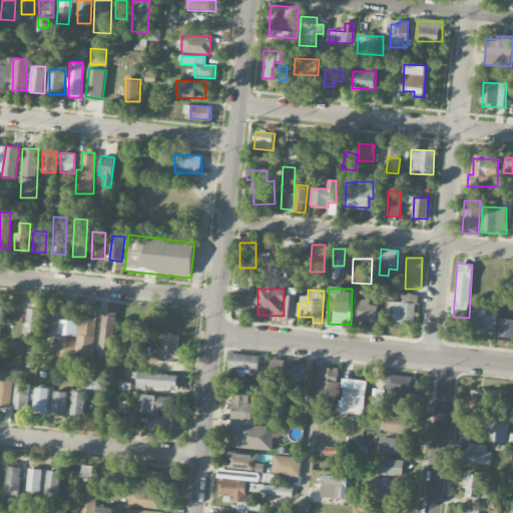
[(251,294),(235,293),(234,312),(251,312),(251,294)]
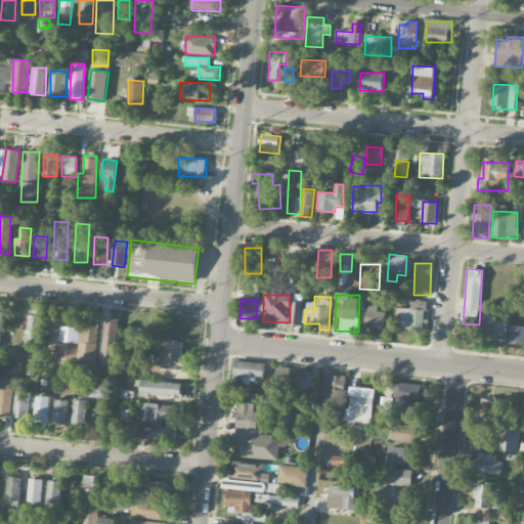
[(426,301),(411,301),(411,308),(396,308),(395,330),(425,331),(426,301)]
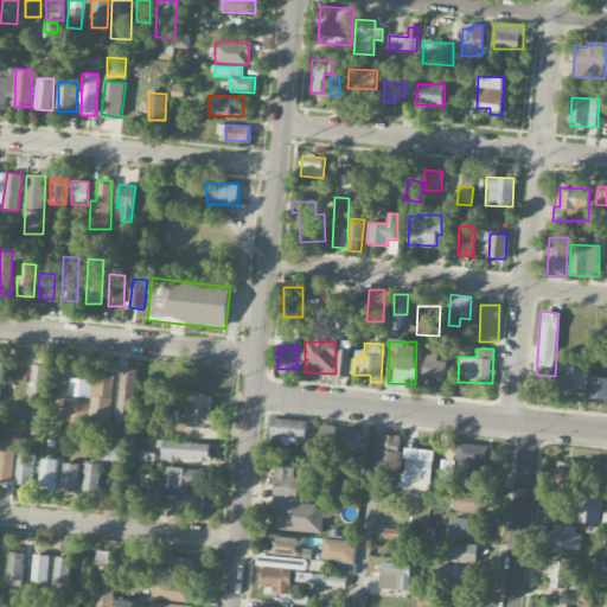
[(351,350),(338,350),(338,376),(350,376),(351,350)]
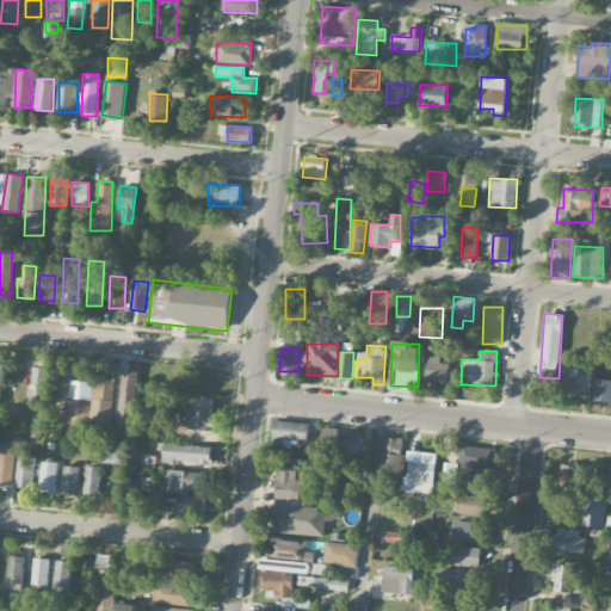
[(449,364),(440,363),(442,357),(429,356),(426,382),(448,384),(449,364)]
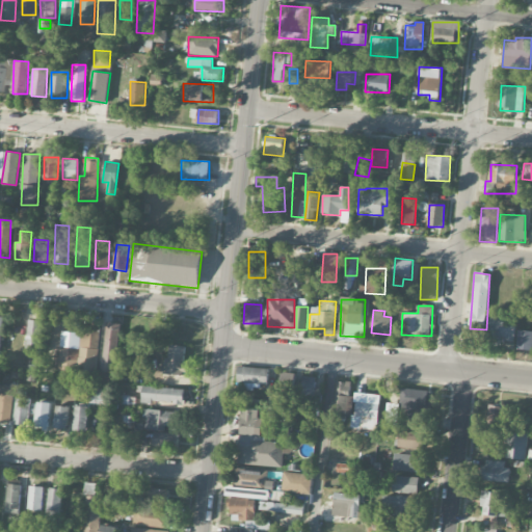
[(485,344),(498,345),(499,339),(514,341),(516,320),(488,316),(485,344)]
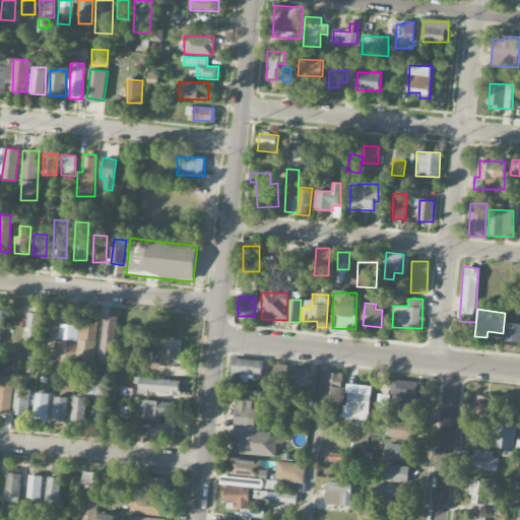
[(41,313),(27,313),(26,340),(40,340),(41,313)]
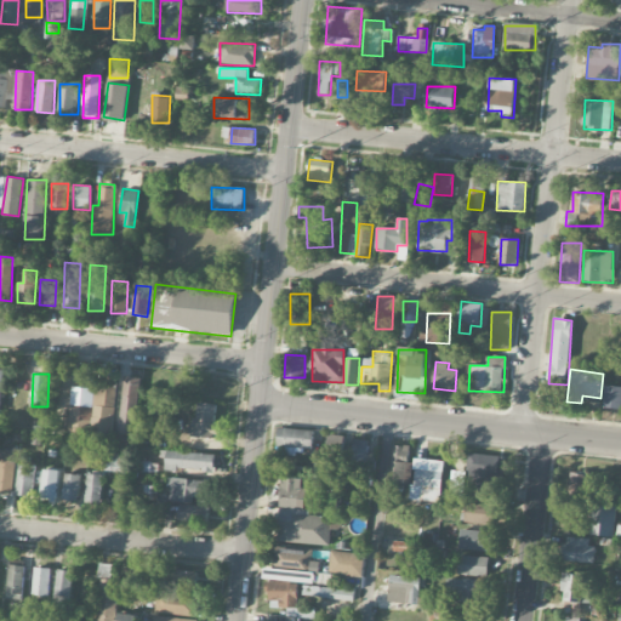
[(119,433),(136,434),(140,377),(123,376),(119,433)]
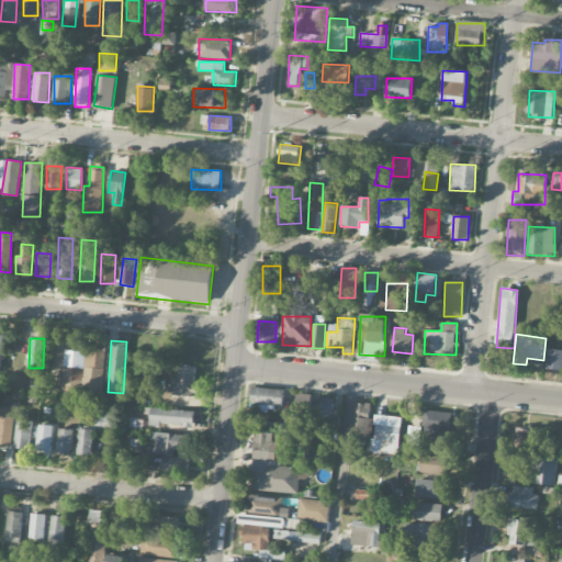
[(108,346),(88,344),(82,380),(93,381),(91,396),(100,397),(108,346)]
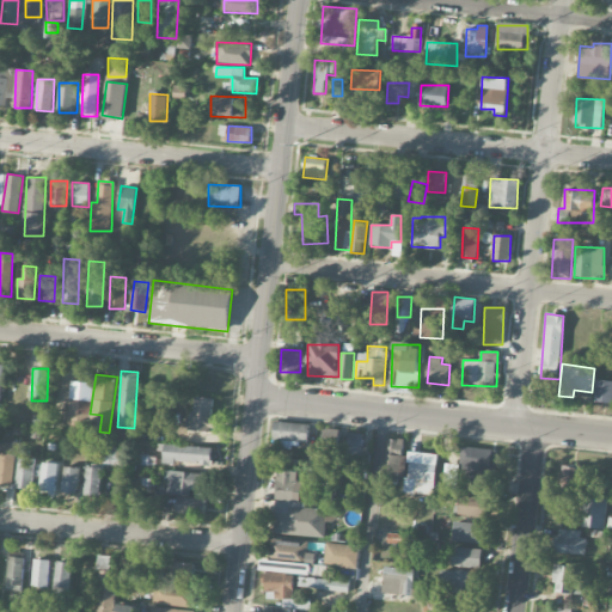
[(594,401),(611,403),(611,381),(598,379),(594,401)]
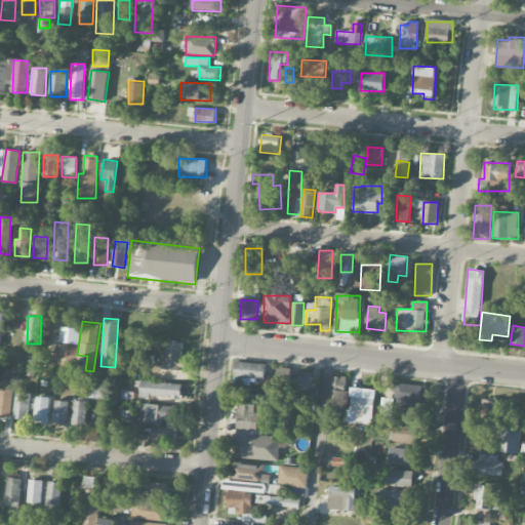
[(79,329),(62,327),(57,368),(75,370),(79,329)]
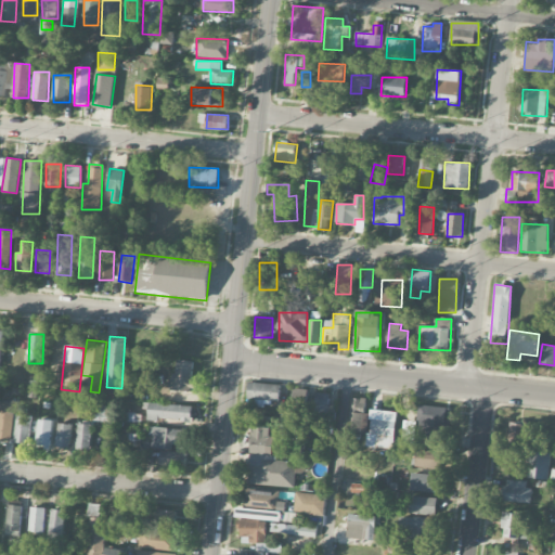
[(172,390),(192,391),(193,361),(173,360),(172,390)]
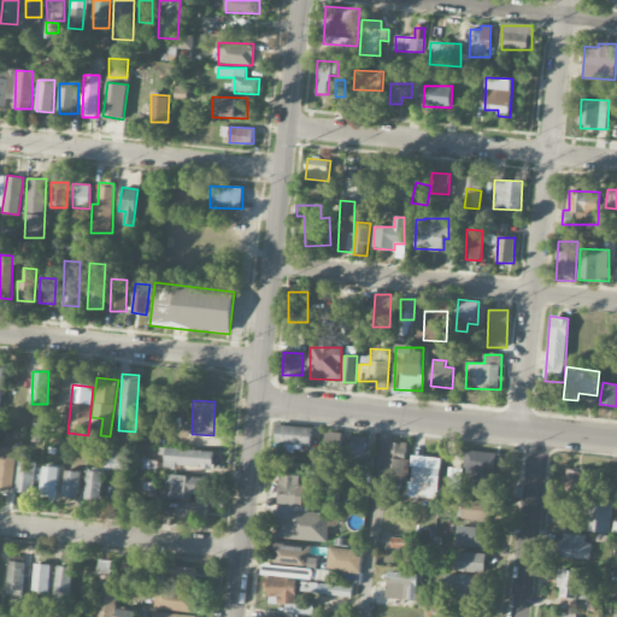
[(311,450),(312,427),(277,425),(276,442),(286,442),(286,448),(311,450)]
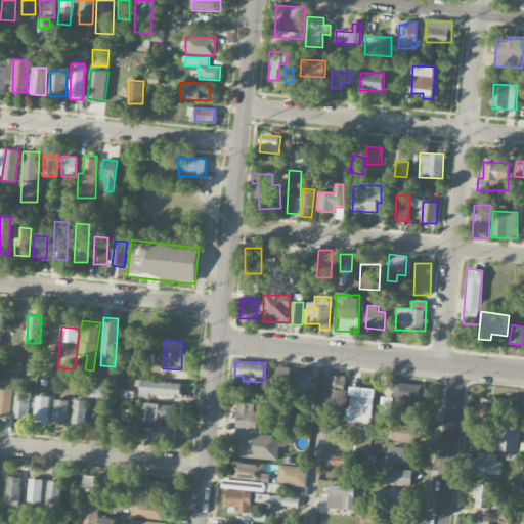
[(290,367),(275,366),(274,403),(288,403),(290,367)]
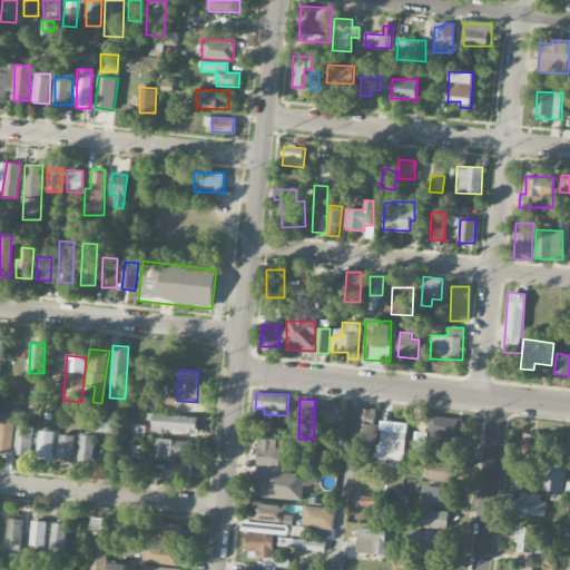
[(320,440),(340,440),(341,415),(338,415),(338,404),(322,403),(320,440)]
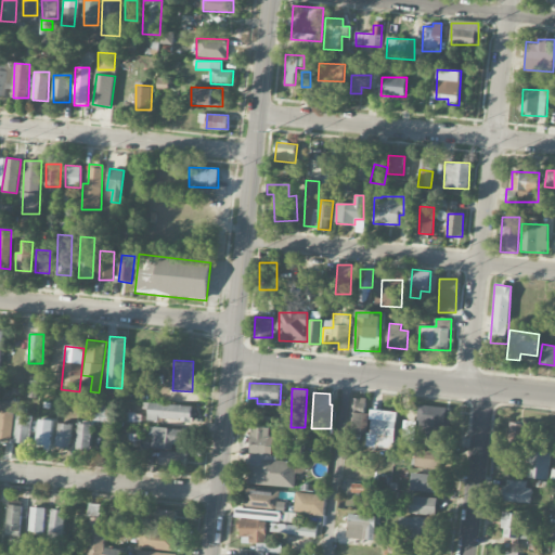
[(366,447),(394,449),(397,412),(366,410),(368,399),(352,398),(349,435),(366,436),(366,447)]
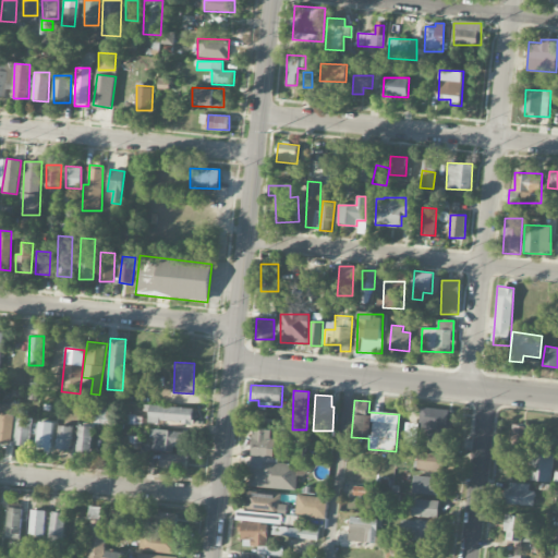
[(107,431),(107,401),(92,401),(92,431),(107,431)]
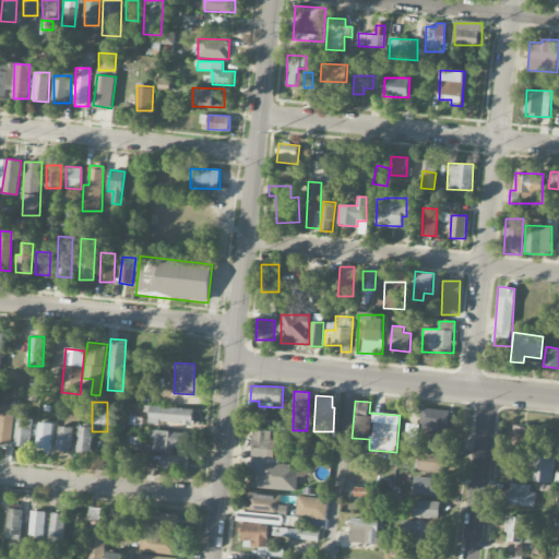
[(14,405),(0,405),(0,442),(13,443),(14,405)]
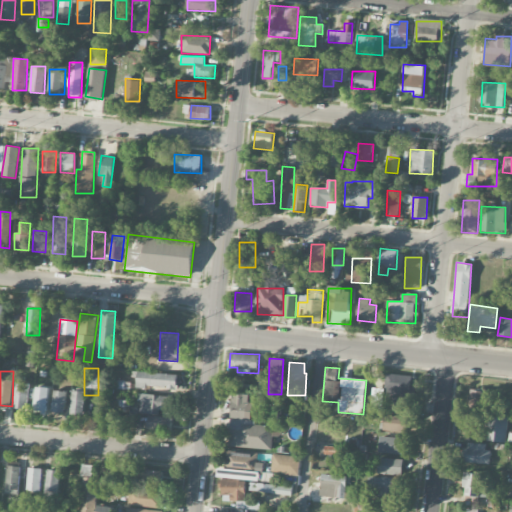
[(183,374),(137,372),(137,387),(183,389),(183,374)]
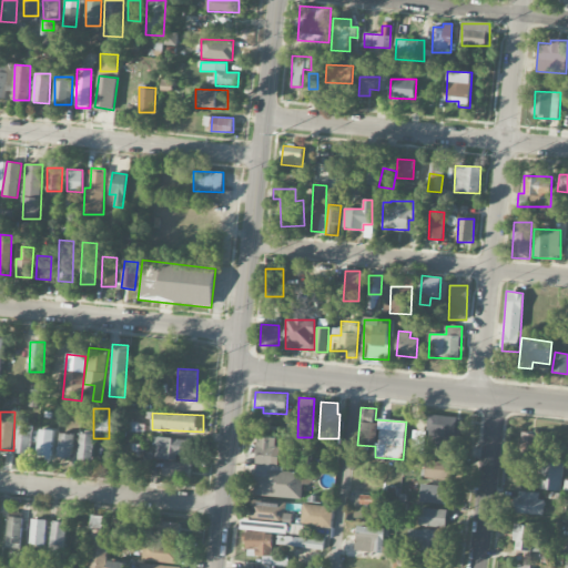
[(426,442),(436,442),(436,449),(458,450),(459,416),(428,415),(426,442)]
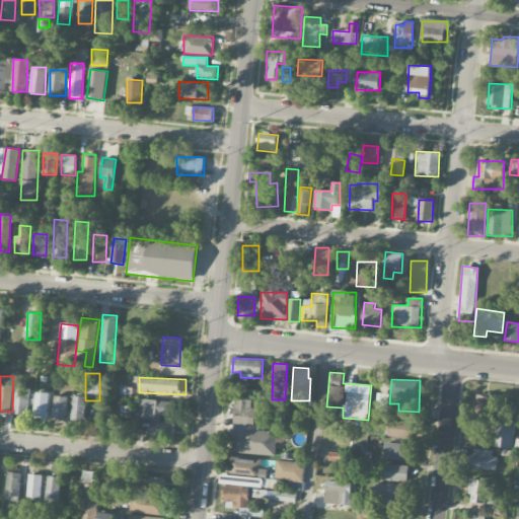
[(14,414),(26,415),(27,392),(15,392),(14,414)]
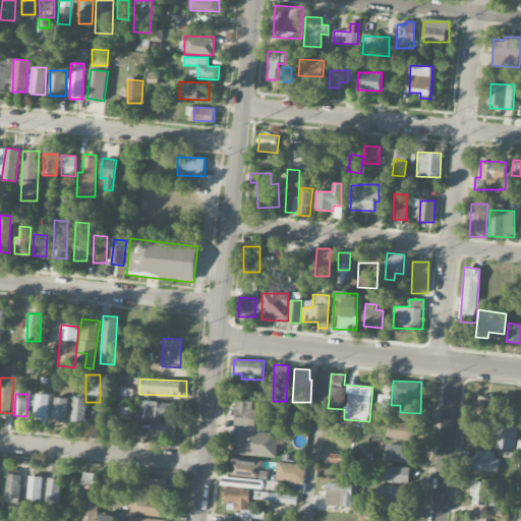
[(50,395),(37,394),(34,417),(47,419),(50,395)]
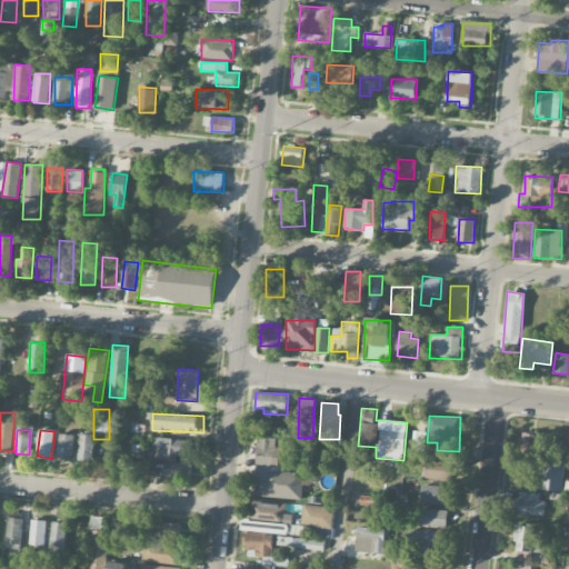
[(521,458),(541,458),(542,435),(522,433),(521,458)]
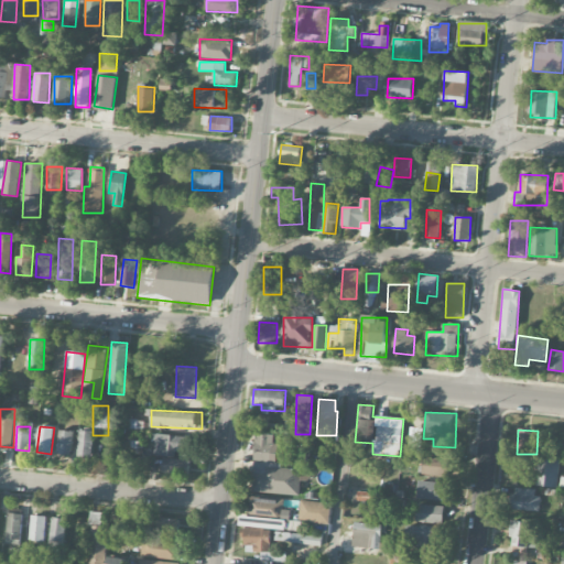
[(57,454),(72,455),(73,431),(58,431),(57,454)]
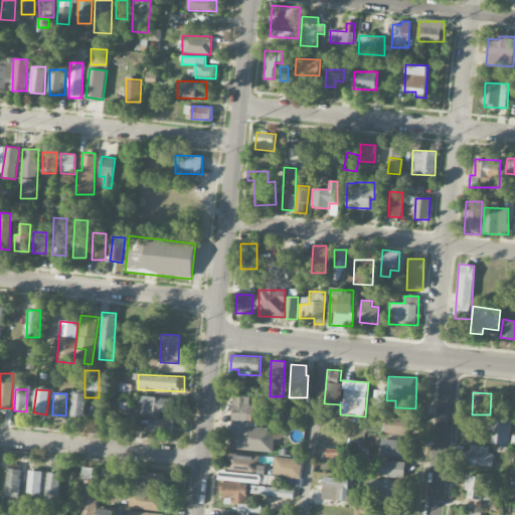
[(84,393),(71,393),(70,416),(83,416),(84,393)]
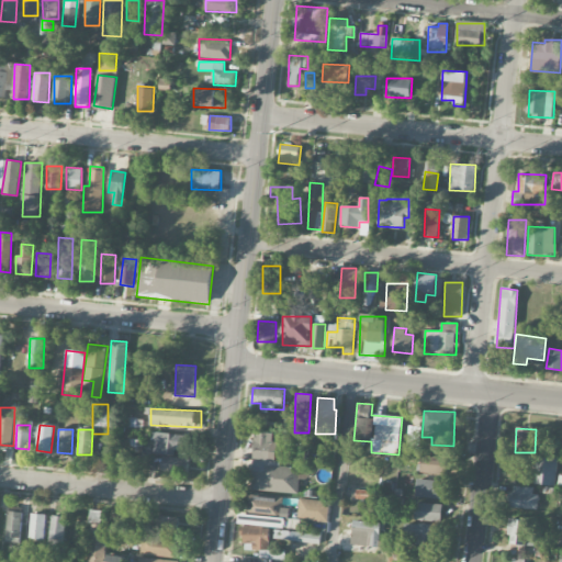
[(251,491),(299,493),(300,467),(276,465),(277,442),(273,442),(273,434),(255,433),(251,491)]
